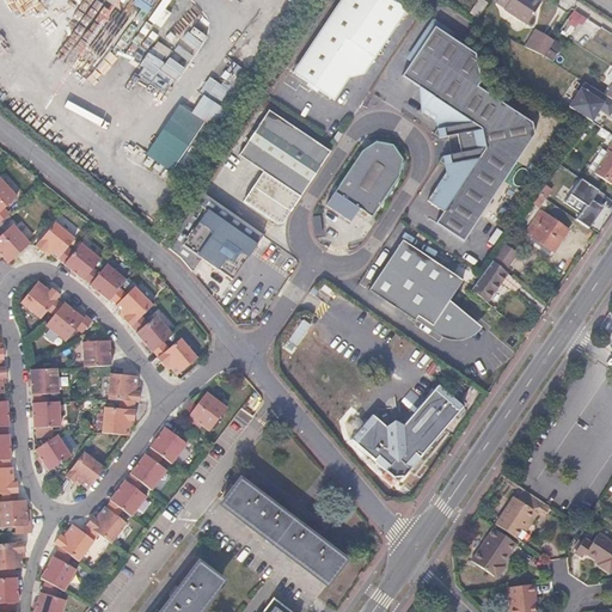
[(133,0),(132,2),(147,13),(155,0),(133,0)]
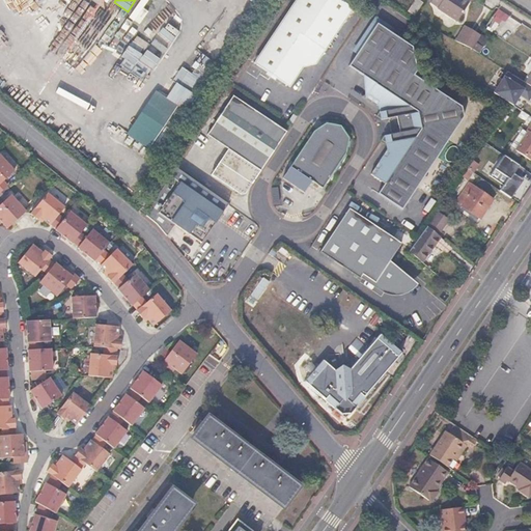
[(295,0),(253,64),(267,73),(276,79),(289,87),(302,70),(314,65),(351,8),(337,0),(295,0)]
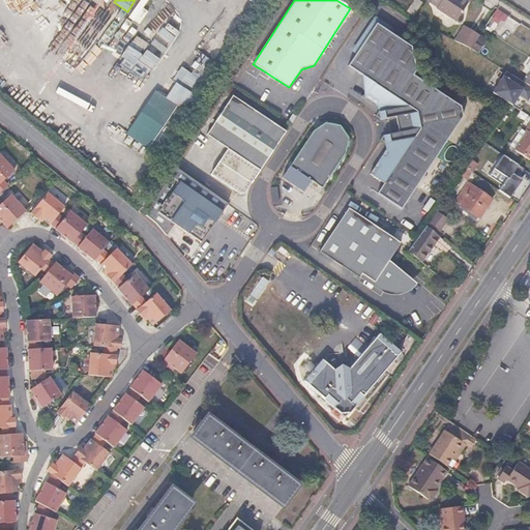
[(467,4),(461,0),(431,0),(431,2),(437,6),(436,8),(457,21),(467,4)]
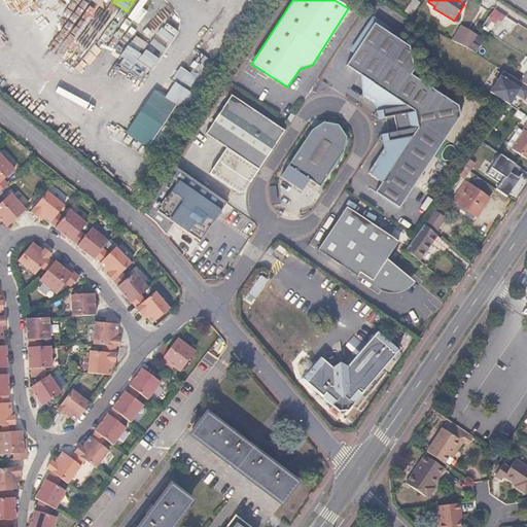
[(114,16),(104,31),(114,38),(125,25),(114,16)]
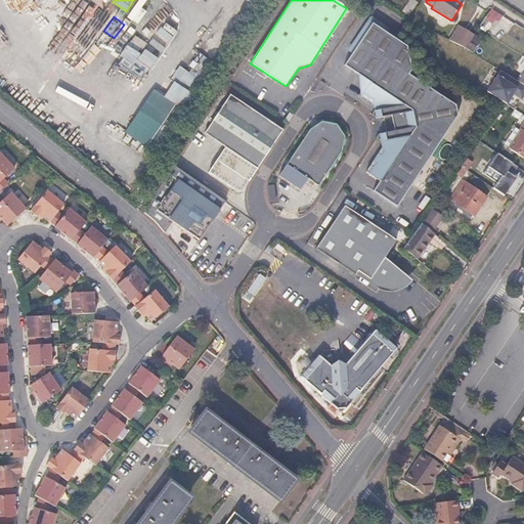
[(378,108),(378,110),(379,111),(403,105),(410,111),(411,114),(429,88),(409,75),(412,70),(408,47),(372,24),(344,66),(369,83),(361,96),(373,103),(377,102),(378,108)]
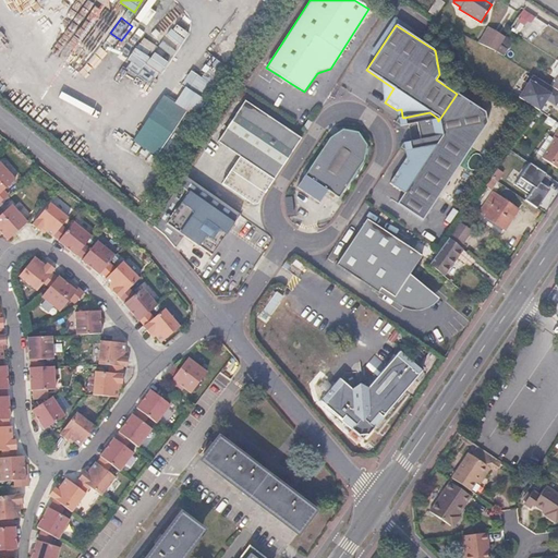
[(489,28),(480,43),(495,52),(505,38),(489,28)]
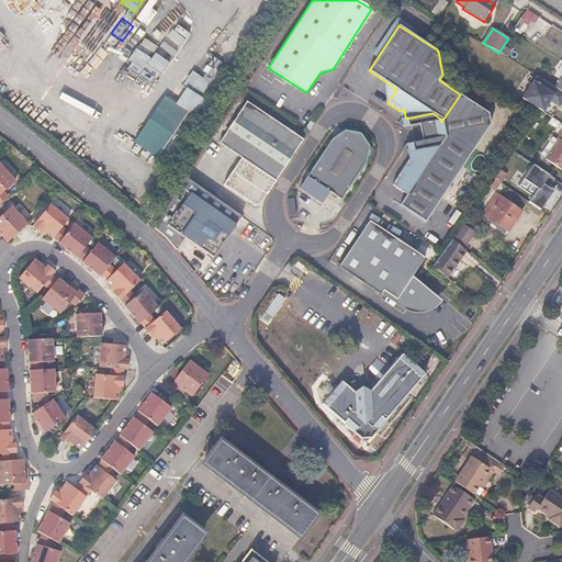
[(292,83),(282,77),(281,80),(291,87),(292,83)]
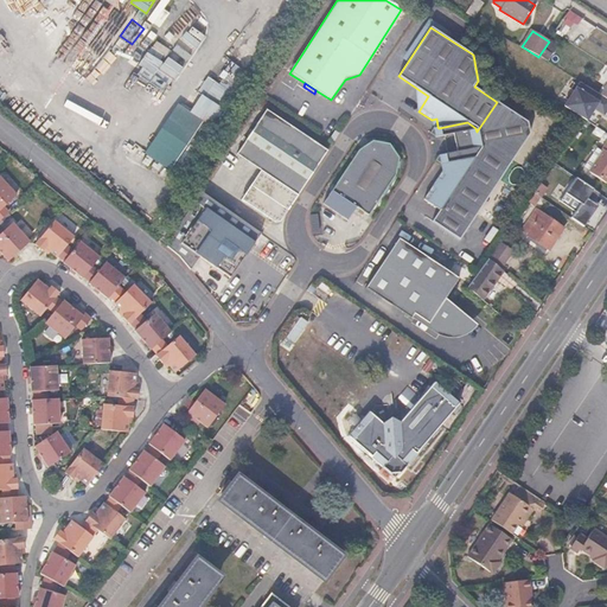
[(601,96),(580,83),(576,88),(583,93),(574,107),(588,116),(601,96)]
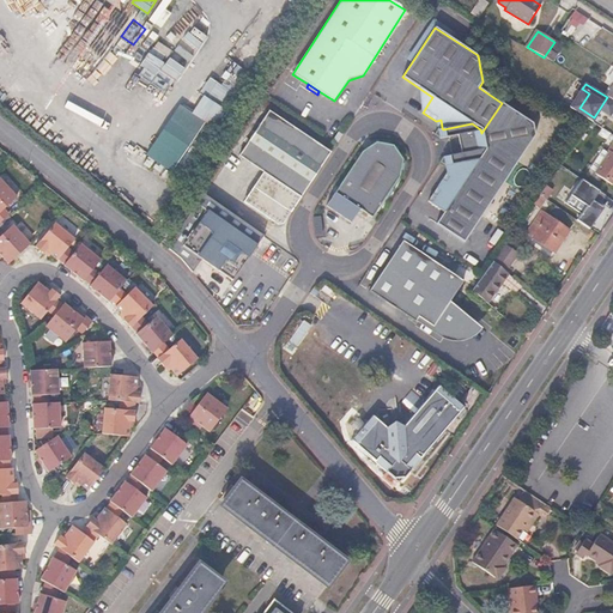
[(176,102),(141,150),(165,168),(201,119),(176,102)]
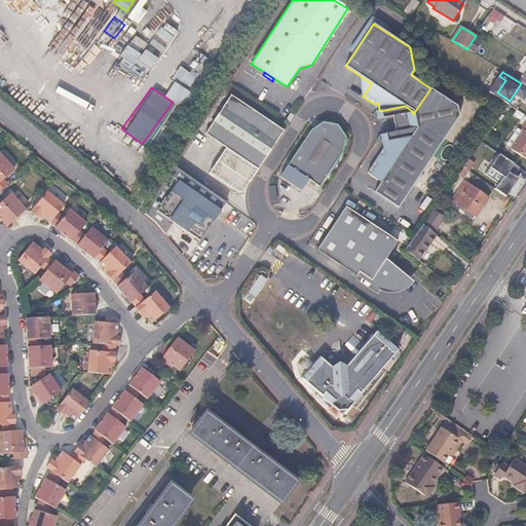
[(396,130),(406,137),(438,92),(430,88),(413,114),(412,111),(405,106),(380,111),(379,110),(376,110),(377,117),(393,114),(400,113),(403,129),(397,130),(396,130)]
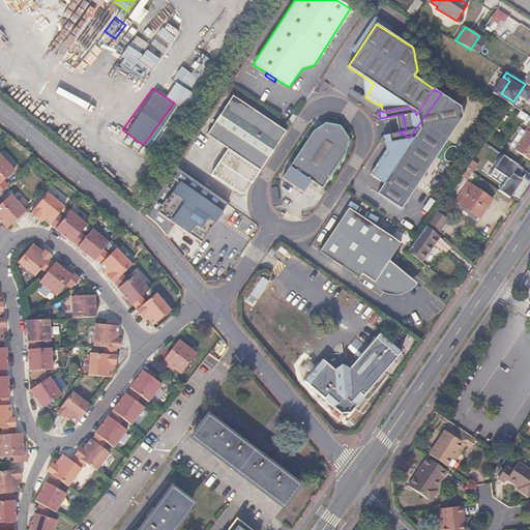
[(409,138),(438,157),(464,119),(463,108),(441,93),(409,138)]
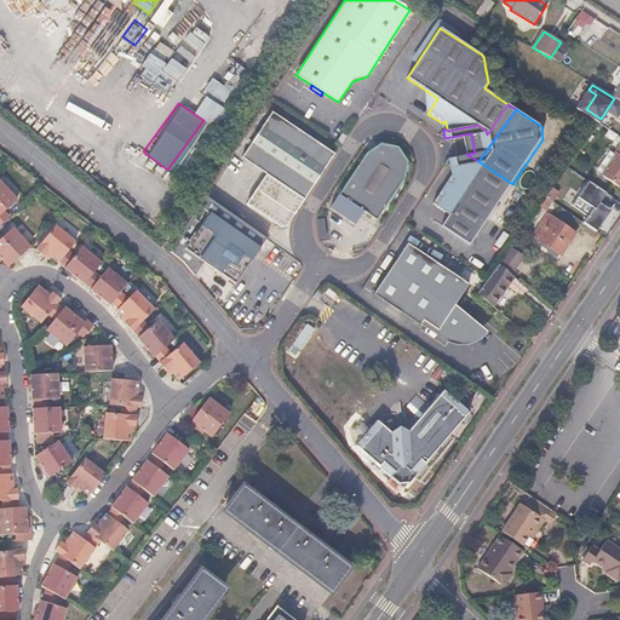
[(286,223),(291,222),(336,154),(271,113),(246,153),(270,168),(251,200),(286,223)]
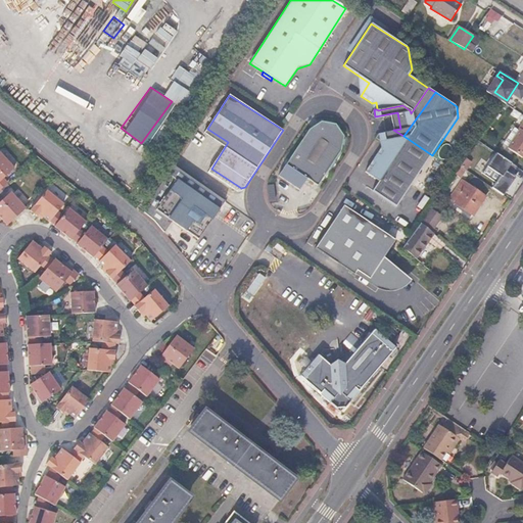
[(391,113),(394,130),(400,129),(397,112),(391,113)]
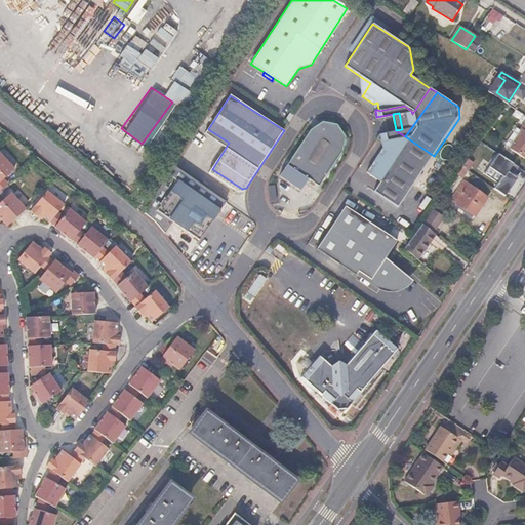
[(290,114),(284,122),(288,124),(293,116),(290,114)]
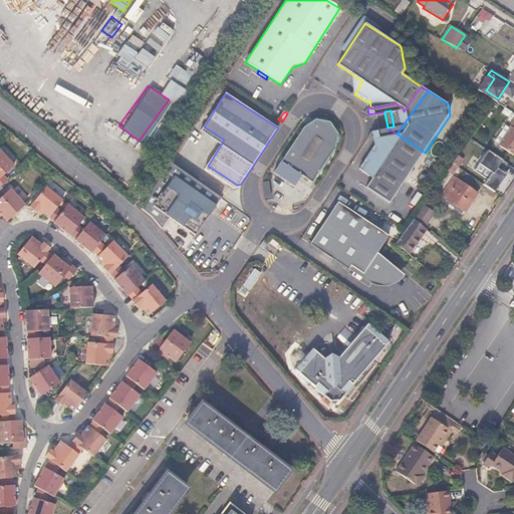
[(513,112),(512,112),(505,121),(509,124),(509,125),(511,127),(512,126),(513,127),(513,112)]
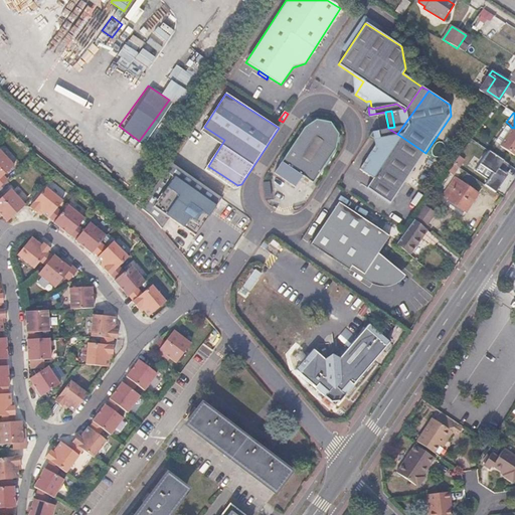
[(275,173),(296,187),(303,176),(314,183),(336,149),(339,134),(331,122),(318,120),(306,127),(275,173)]
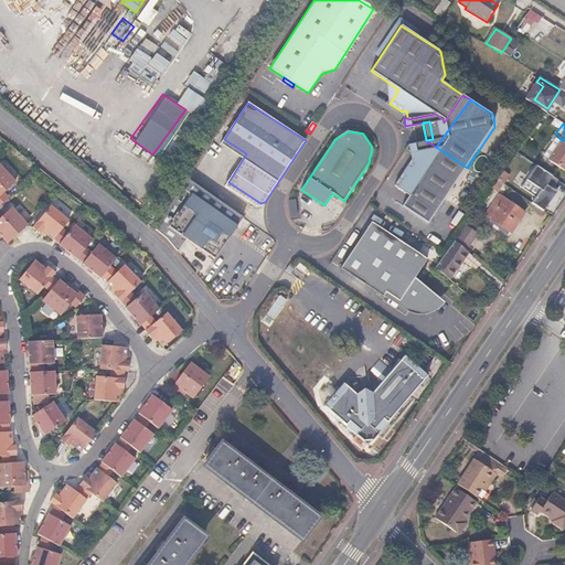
[(564,140),(563,139),(562,140),(548,159),(564,170),(564,168),(564,140)]
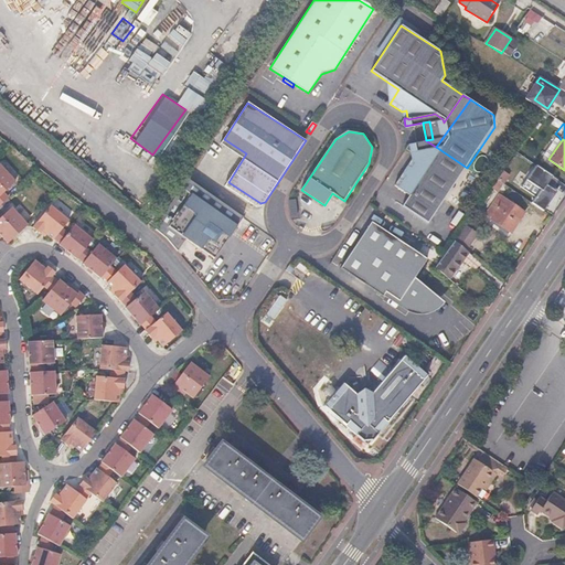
[(396,185),(403,191),(436,147),(425,140),(409,144),(412,152),(415,151),(417,159),(413,160),(396,185)]
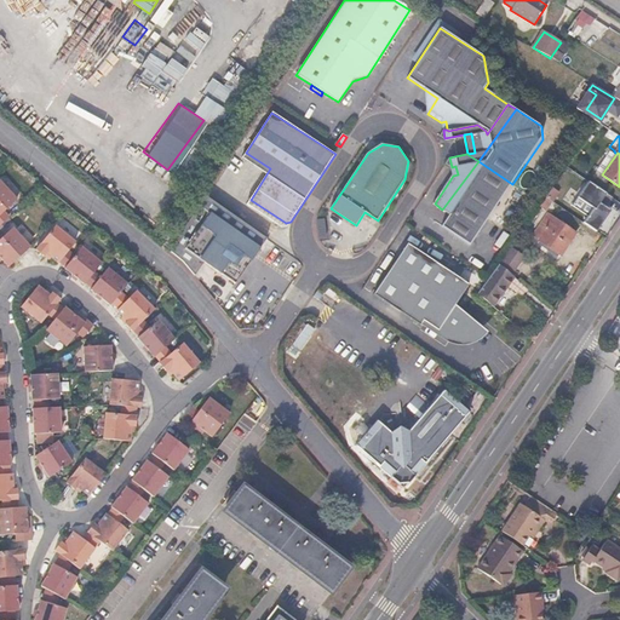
[(478,161),(442,210),(452,214),(443,228),(471,246),(512,184),(478,161)]
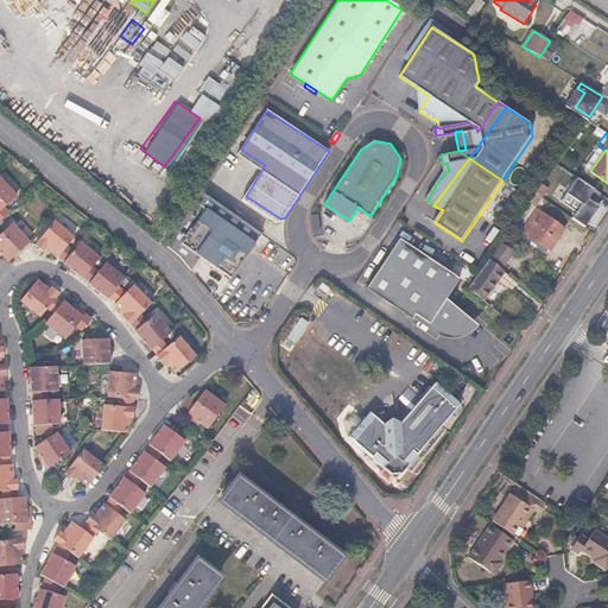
[(601,191),(576,173),(557,196),(574,209),(569,214),(582,226),(594,210),(587,204),(588,203),(577,194),(578,191),(591,202),(601,191)]
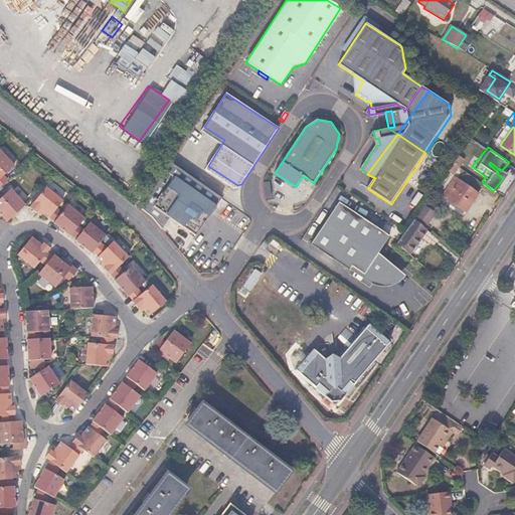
[(0,183),(6,178),(2,174),(13,164),(0,149),(0,183)]
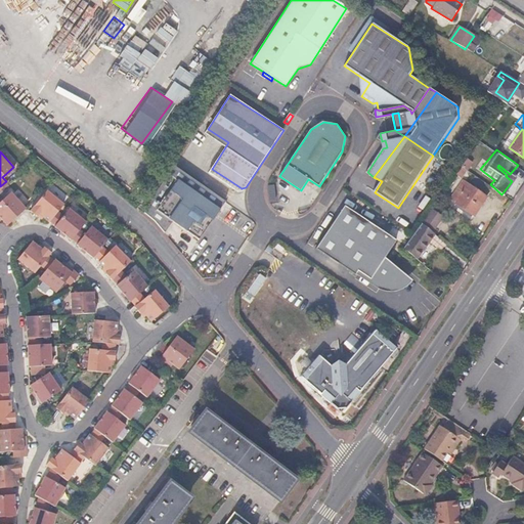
[(460,167),(456,171),(453,176),(457,178),(464,170),(460,167)]
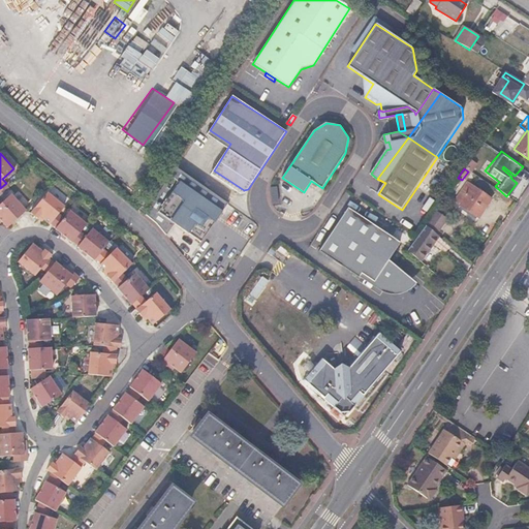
[(477,218),(491,198),(466,182),(454,200),(459,205),(459,206),(477,218)]
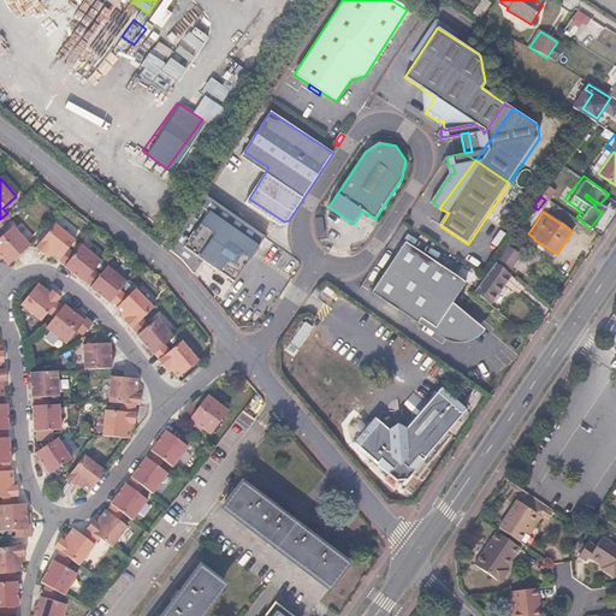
[(234,284),(258,248),(208,214),(183,249),(234,284)]
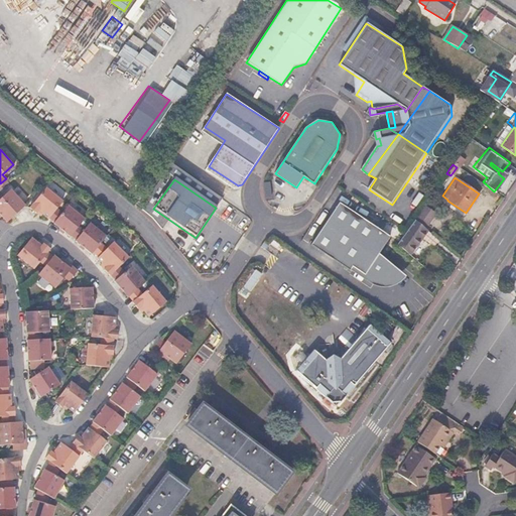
[(56,207),(61,200),(45,186),(28,206),(35,212),(38,209),(47,217),(56,207)]
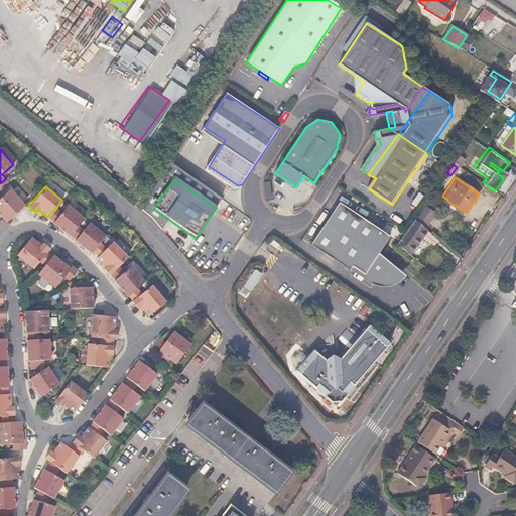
[(13,214),(24,204),(10,188),(0,198),(0,214),(1,216),(6,221),(13,214)]
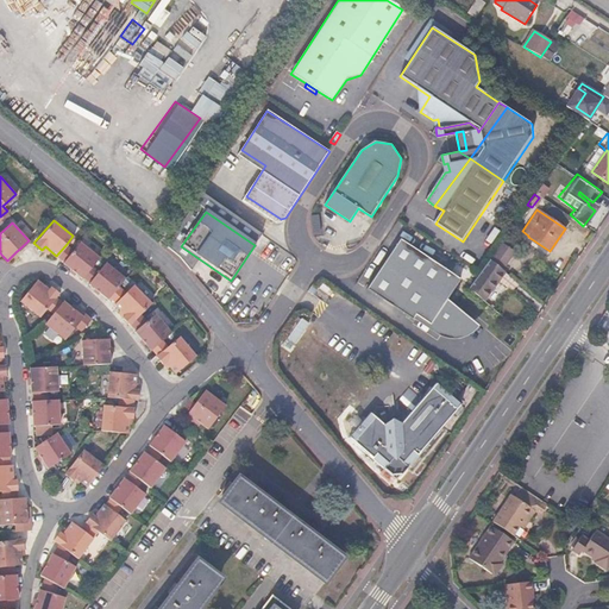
[(463,321),(469,315),(446,300),(460,278),(400,239),(368,288),(413,319),(416,314),(440,330),(449,328),(457,326),(463,321)]
